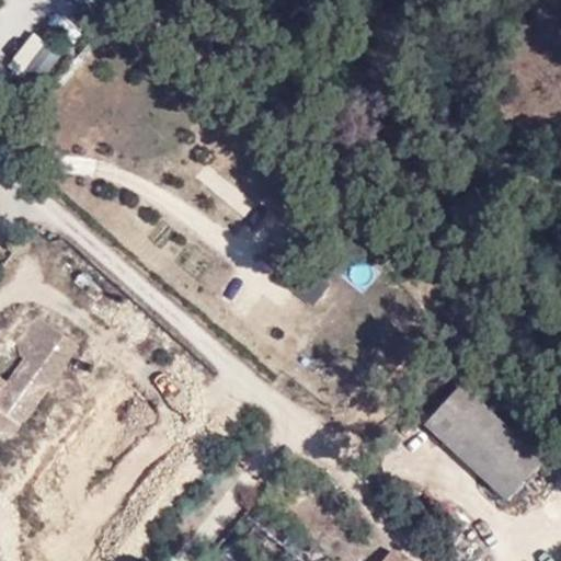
[(63,15),(41,36),(63,58),(83,37),(63,15)]
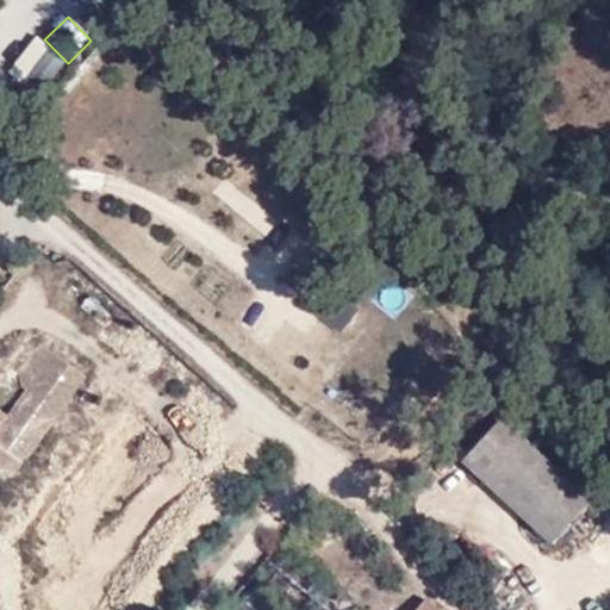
[(38,99),(69,66),(37,37),(7,70),(38,99)]
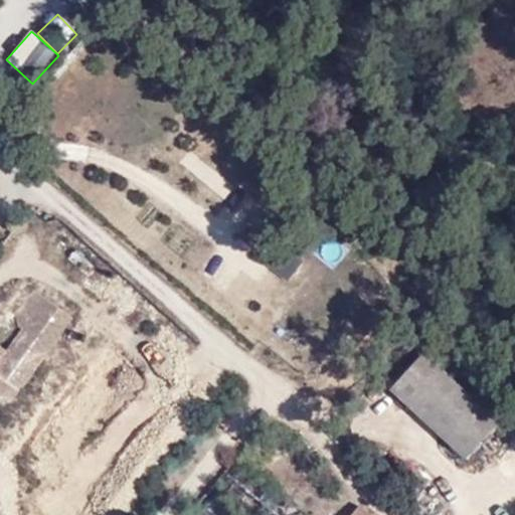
[(9,327),(20,336),(46,357),(70,327),(32,298),(9,327)]
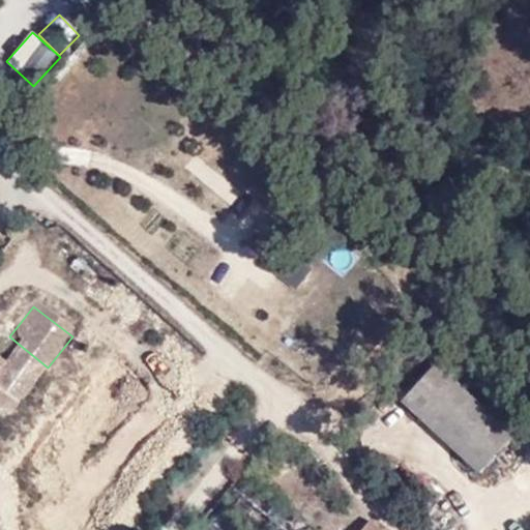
[(48,367),(21,346),(4,367),(0,363),(0,425),(1,427),(48,367)]
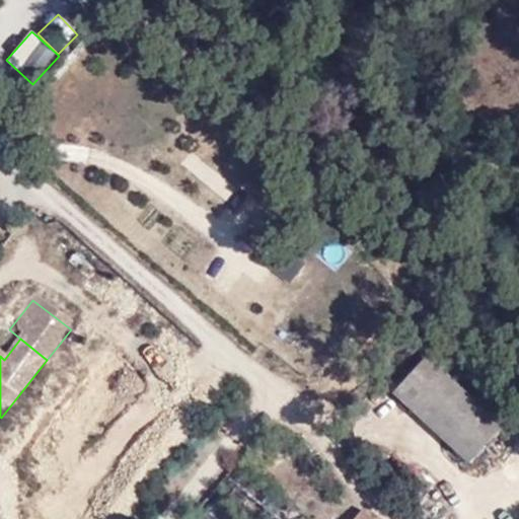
[(425,349),(388,388),(466,460),(502,421),(425,349)]
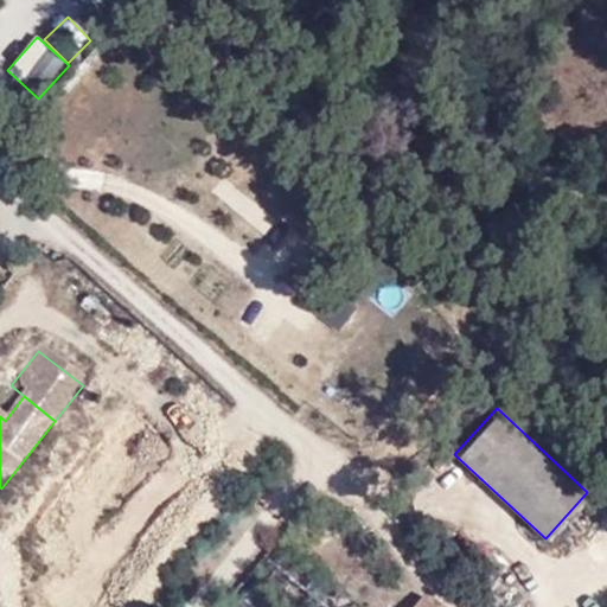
[(440,606),(422,592),(409,606),(440,606)]
